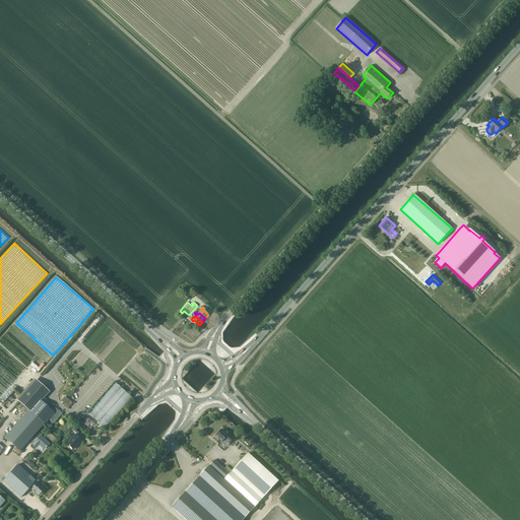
[(94,325),(83,337),(85,339),(95,327),(94,325)]
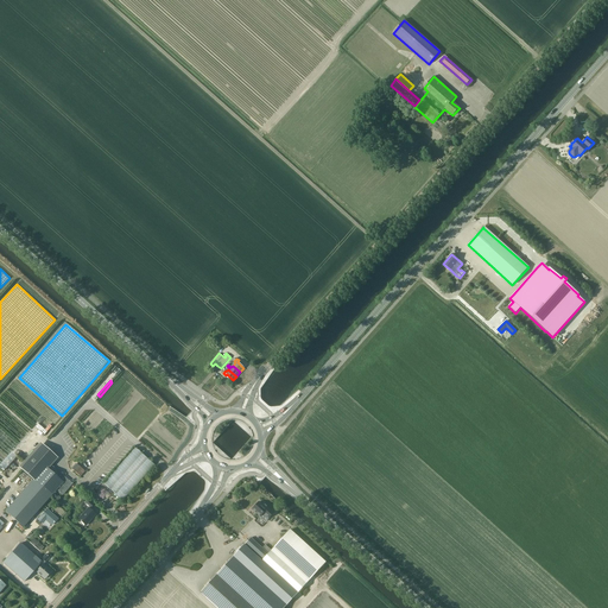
[(36,426),(44,435),(51,426),(50,424),(45,430),(38,424),(36,426)]
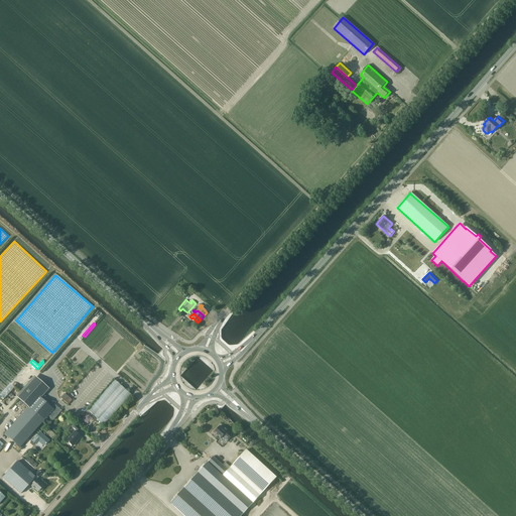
[(0,362),(0,375),(1,376),(2,375),(2,373),(7,373),(7,371),(10,371),(0,362)]
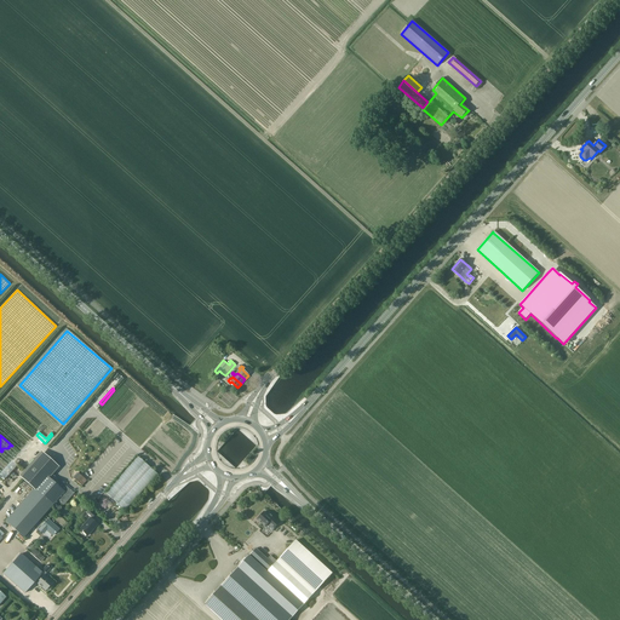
[(44,452),(21,477),(35,489),(53,505),(57,500),(63,505),(74,494),(61,482),(58,486),(51,480),(61,468),(44,452)]
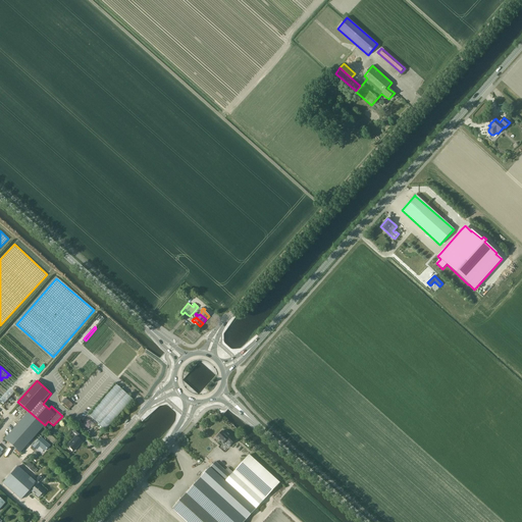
[(106,430),(133,399),(116,384),(89,415),(106,430)]
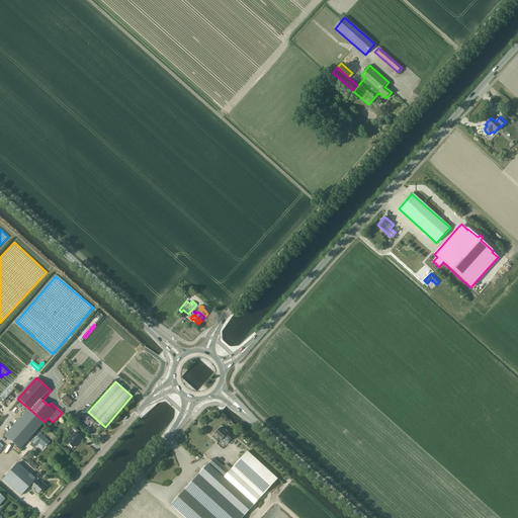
[(0,396),(0,397),(3,401),(13,389),(10,385),(0,396)]
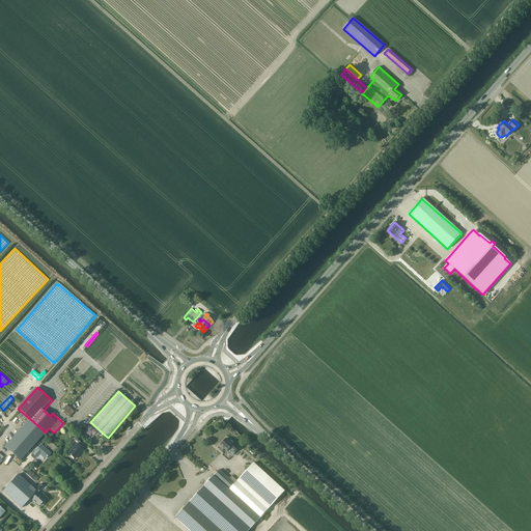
[(64,411),(71,416),(74,413),(68,408),(64,411)]
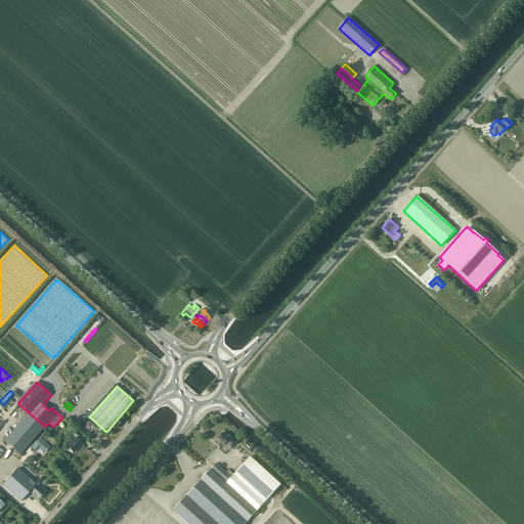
[(30,413),(6,440),(20,453),(45,427),(30,413)]
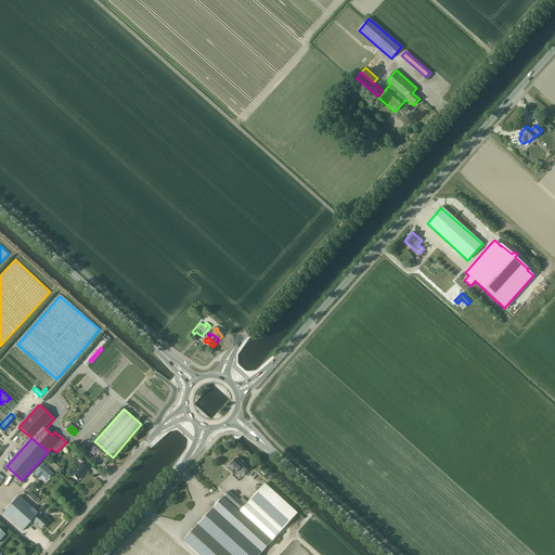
[(230,465),(237,472),(240,469),(245,474),(246,472),(248,474),(252,469),(243,461),(241,463),(236,459),(230,465)]
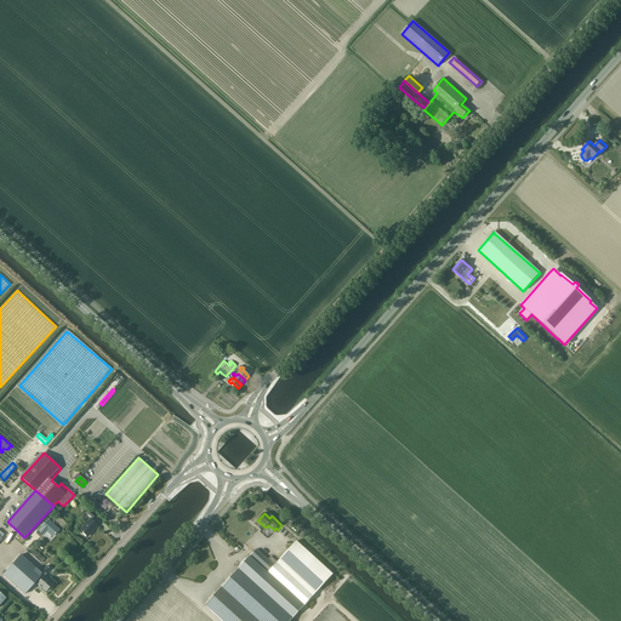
[(89,537),(98,525),(92,519),(81,530),(89,537)]
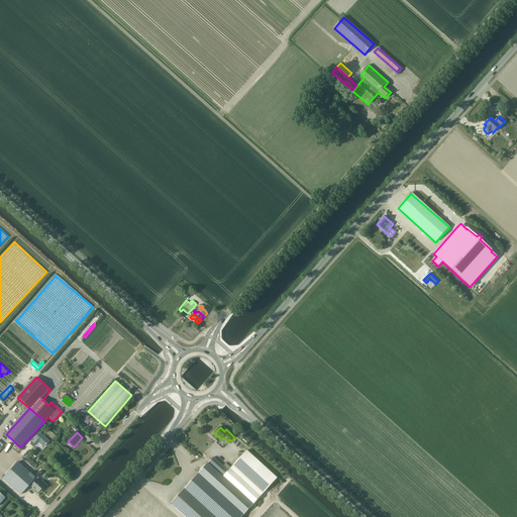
[(39,433),(32,441),(36,444),(38,441),(44,446),(48,441),(39,433)]
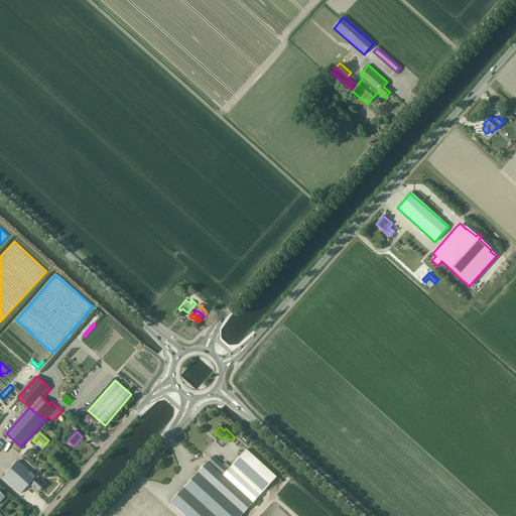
[(231,445),(237,450),(240,447),(234,442),(231,445)]
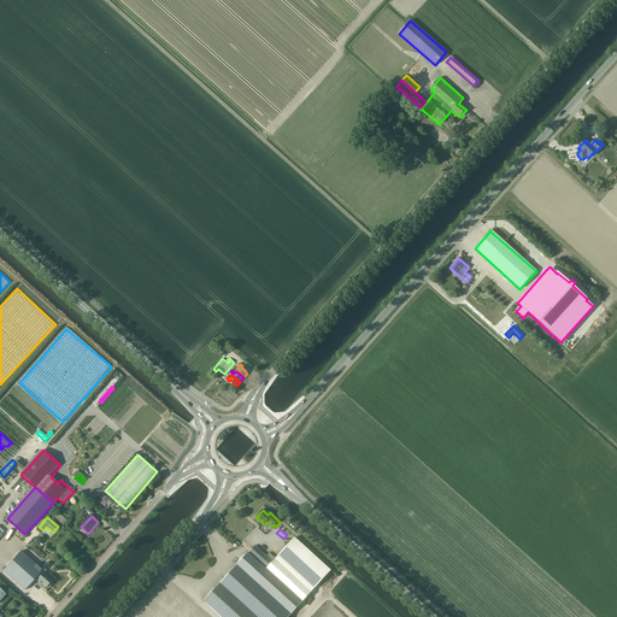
[(313,588),(317,585),(329,570),(294,539),(272,562),(254,546),(248,552),(303,601),(313,589),(313,588)]
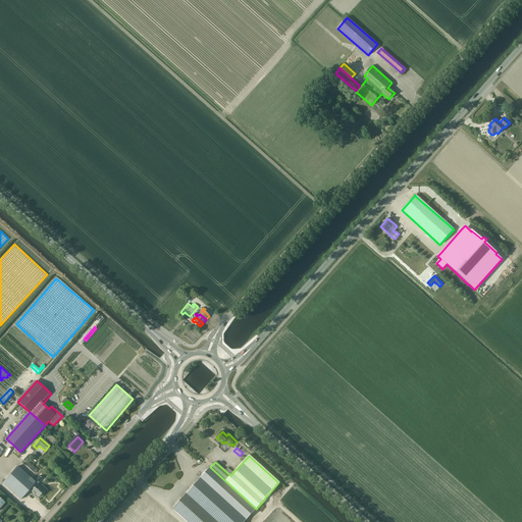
[(34,474),(38,470),(29,462),(25,466),(34,474)]
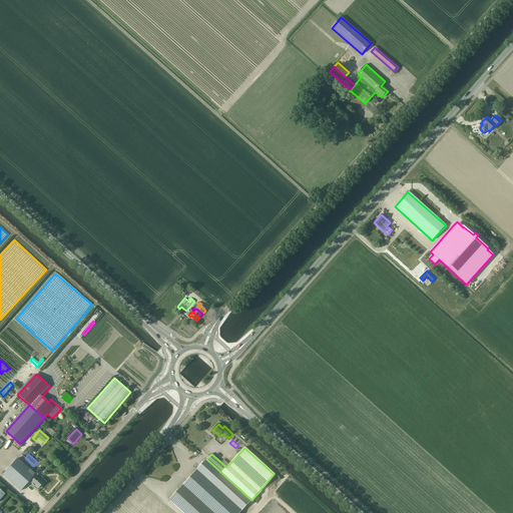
[(43,482),(37,476),(38,474),(40,476),(43,472),(40,469),(38,468),(35,471),(36,473),(35,474),(17,459),(3,475),(21,491),(31,479),(33,480),(30,483),(37,489),(43,482)]
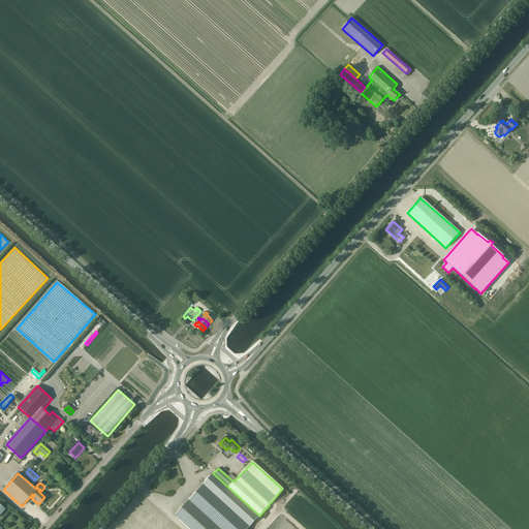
[(259,516),(213,473),(203,485),(217,498),(249,527),(259,516)]
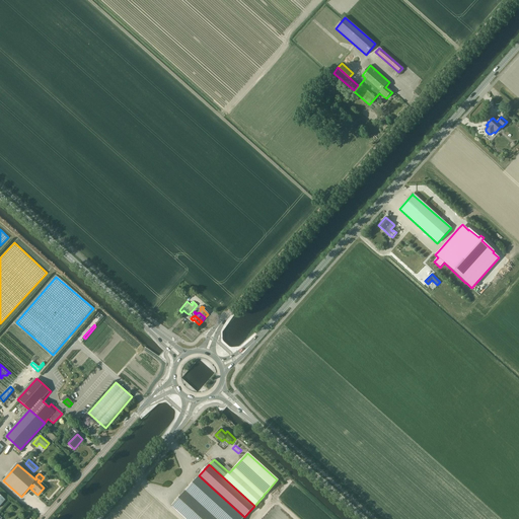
[(213,489),(199,475),(171,506),(186,518),(241,518),(244,517),(213,489)]
